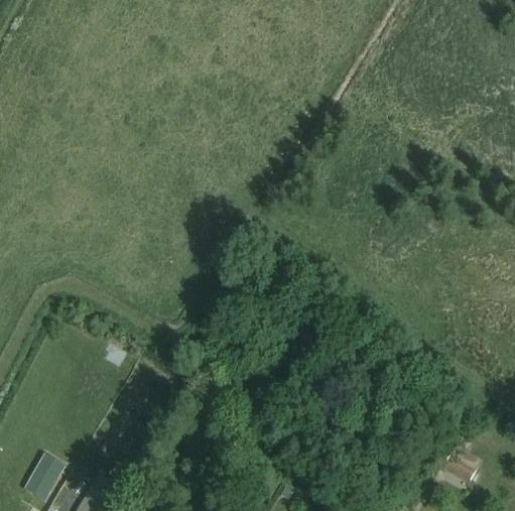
[(440,466),(466,482),(477,463),(452,448),(440,466)]
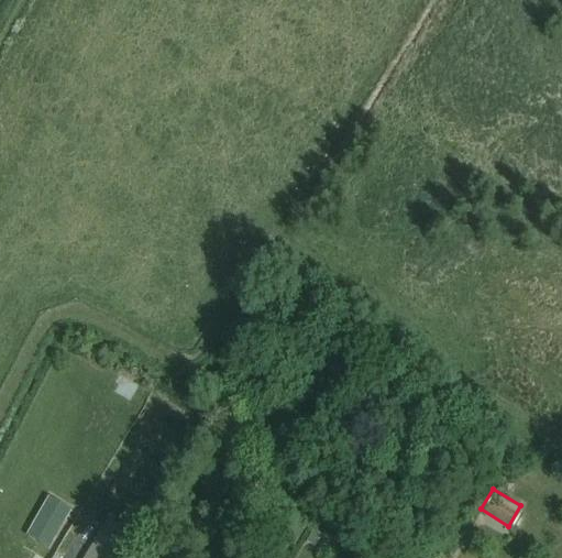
[(47,493),(25,533),(45,544),(67,504),(47,493)]
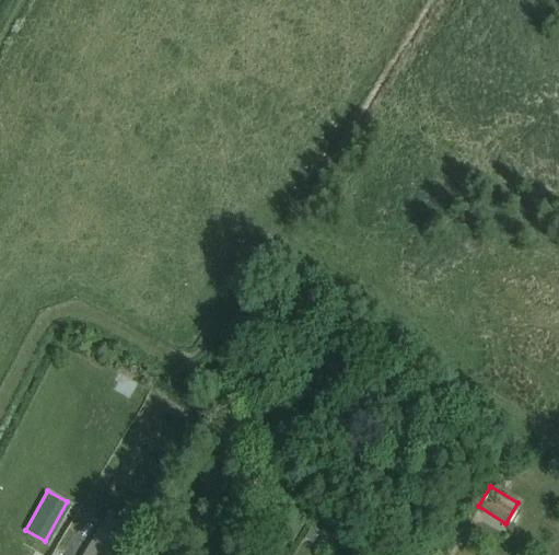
[(292,513),(282,532),(292,538),(303,519),(292,513)]
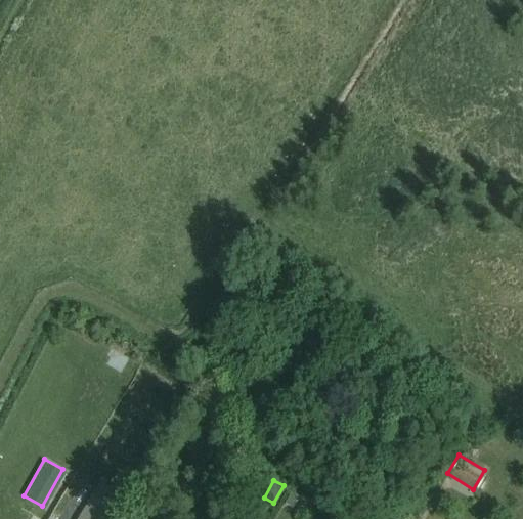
[(291,489),(285,501),(292,505),(298,494),(291,489)]
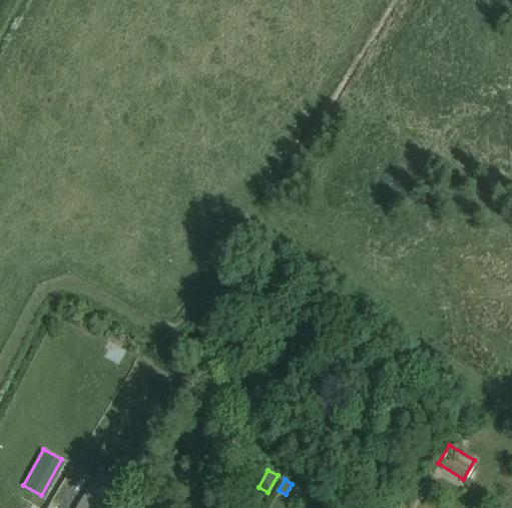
[(104,507),(114,492),(100,483),(93,495),(87,491),(77,507),(104,507)]
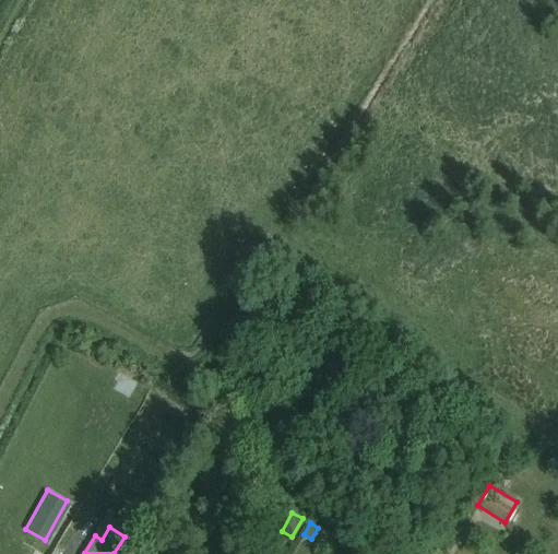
All buildings are outlined.
